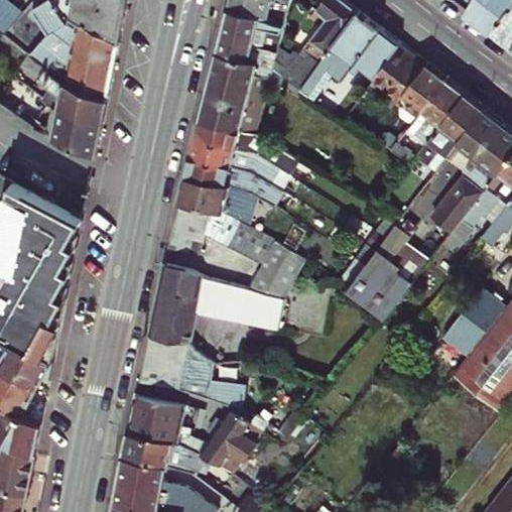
[(0,37),(19,14),(0,0),(0,37)]
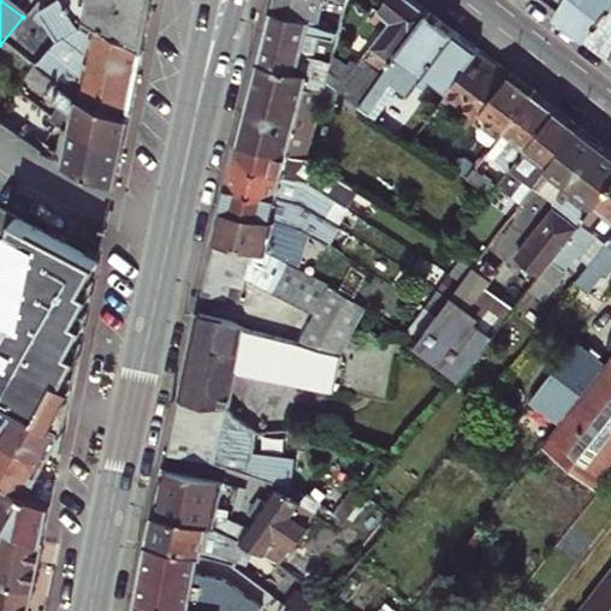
[(58,1),(55,0),(29,0),(27,3),(53,46),(33,71),(73,101),(124,120),(137,54),(81,27),(75,31),(58,1)]
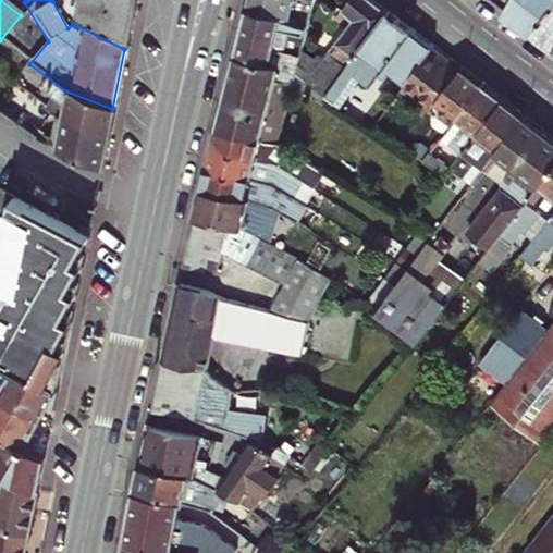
[(50,0),(52,1),(68,28),(73,24),(124,49),(134,0),(50,0)]
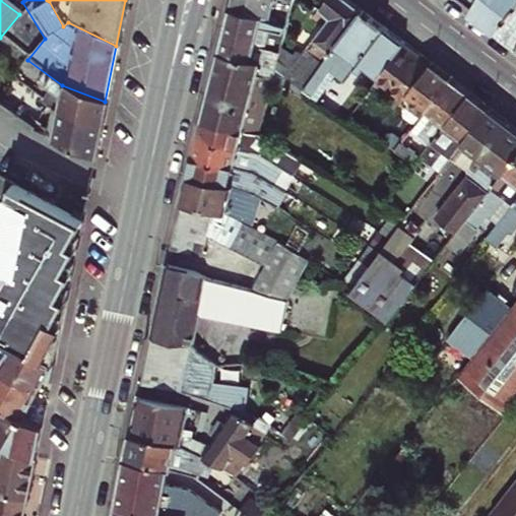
[(254,49),(276,54),(283,25),(289,0),(229,0),(215,54),(250,62),(254,49)]
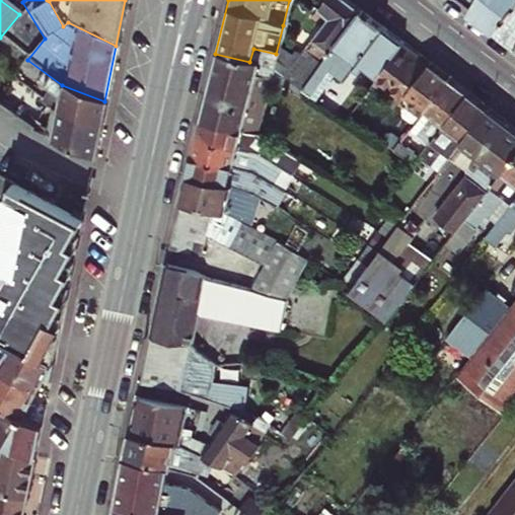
[(327,19),(282,78),(299,92),(357,12),(341,0),(324,0),(316,11),(327,19)]
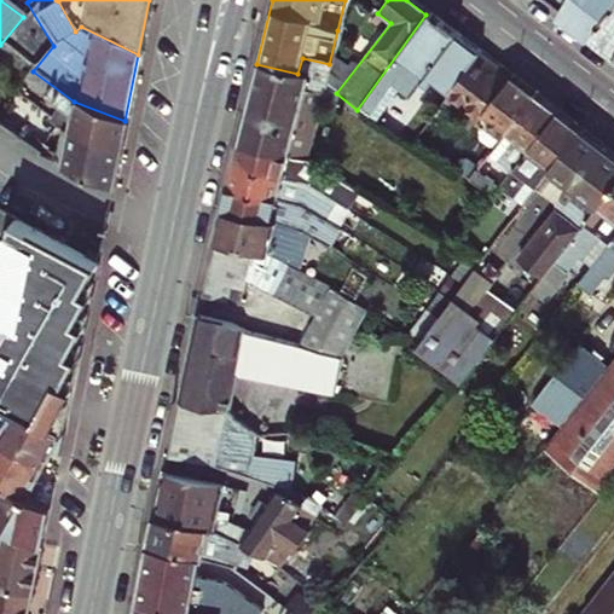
[(613,0),(566,0),(556,19),(586,42),(613,6),(613,0)]
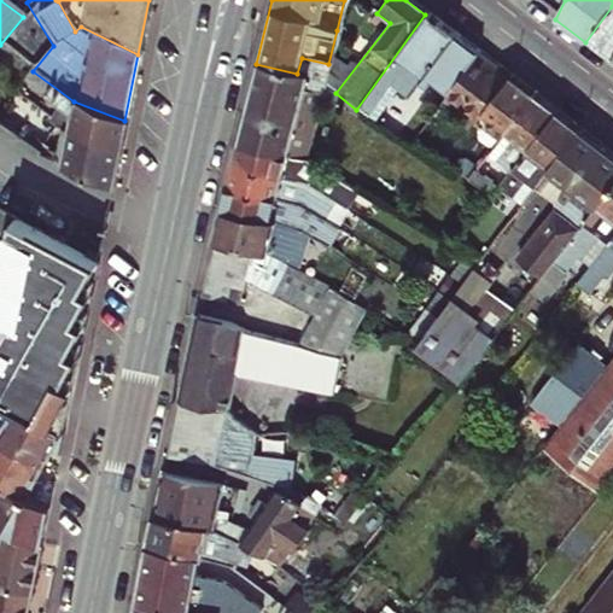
[(609,60),(612,54),(612,6),(585,42),(609,60)]
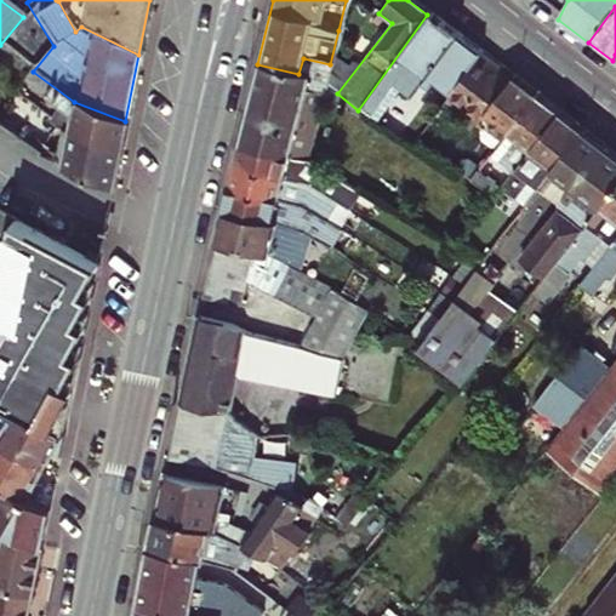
[(393,85),(410,98),(421,85),(433,68),(456,38),(427,15),(358,110),(369,118),(393,85)]
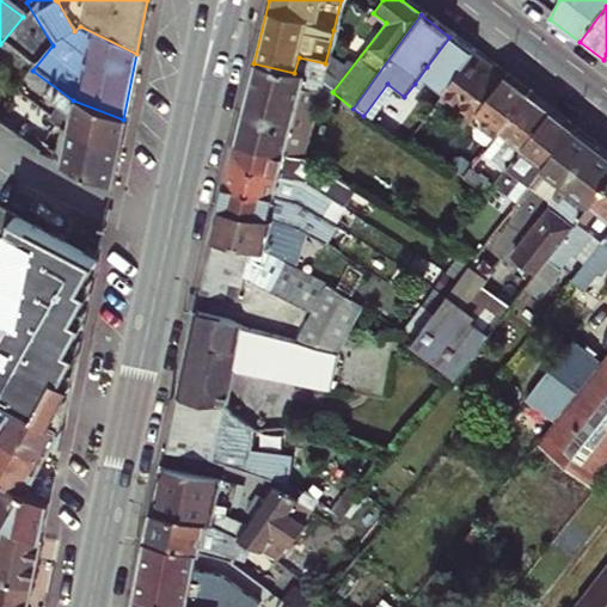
[(445,90),(448,84),(472,54),(449,37),(427,67),(415,84),(421,89),(425,83),(441,93),(445,90)]
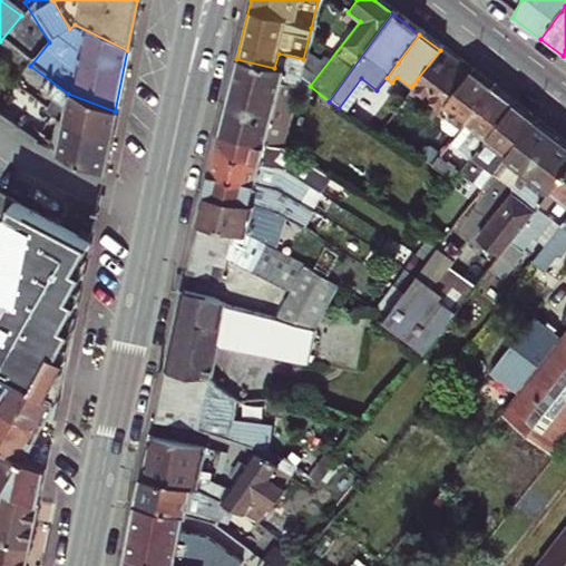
[(418,78),(415,84),(428,94),(420,103),(436,114),(442,106),(464,124),(490,89),(440,50),(418,78)]
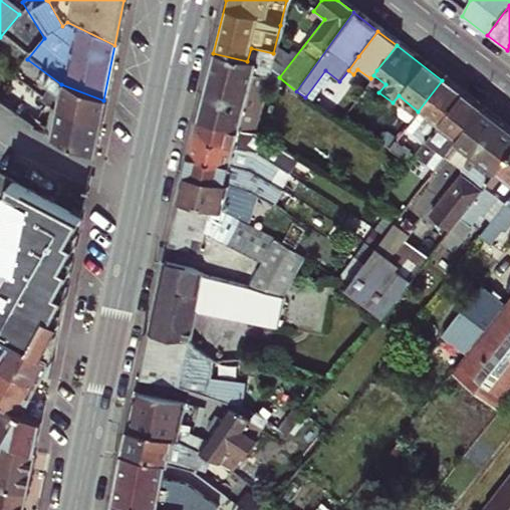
[(198,120),(255,135),(266,87),(270,88),(272,81),(282,92),(293,96),(296,91),(279,77),(270,70),(273,53),(251,48),(247,61),(213,53),(198,120)]
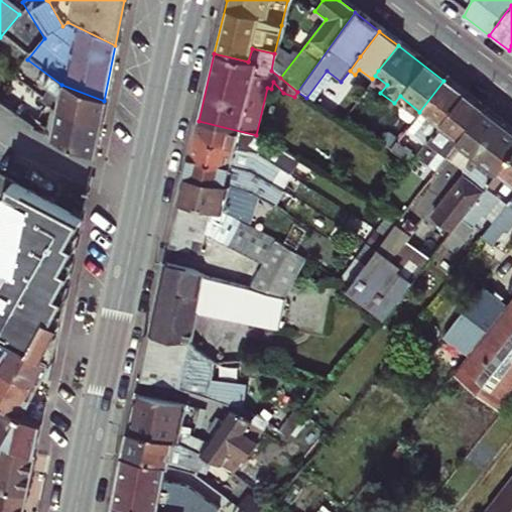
[(61,85),(27,59),(23,56),(18,70),(47,91),(39,101),(47,108),(56,109),(70,113),(68,119),(98,130),(104,101),(61,85)]
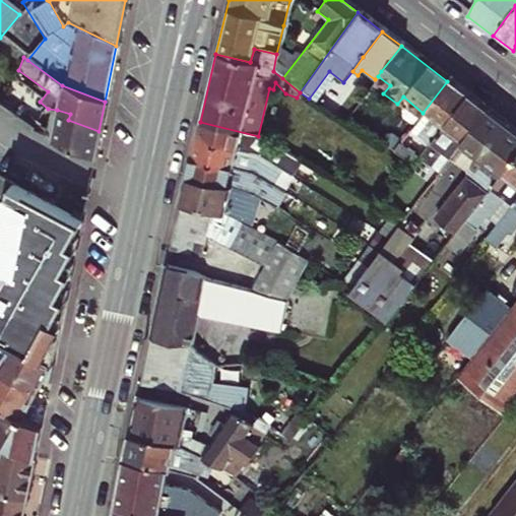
[(372,83),(383,93),(390,85),(378,76),(372,83)]
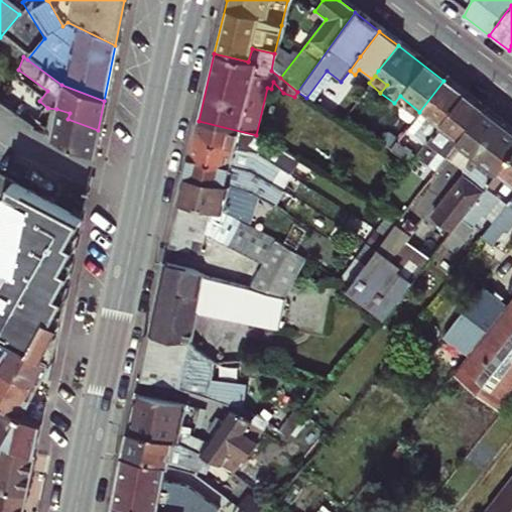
[(443,81),(419,112),(403,133),(407,135),(409,132),(424,144),(464,96),(443,81)]
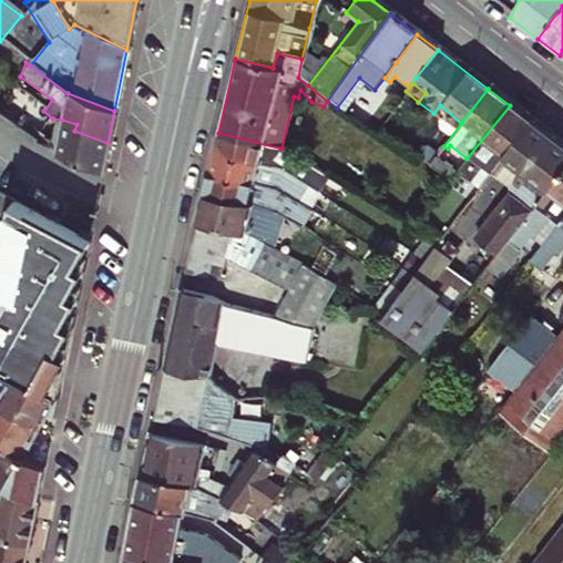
[(34,141),(33,144),(37,146),(47,131),(6,103),(0,110),(0,116),(34,141)]
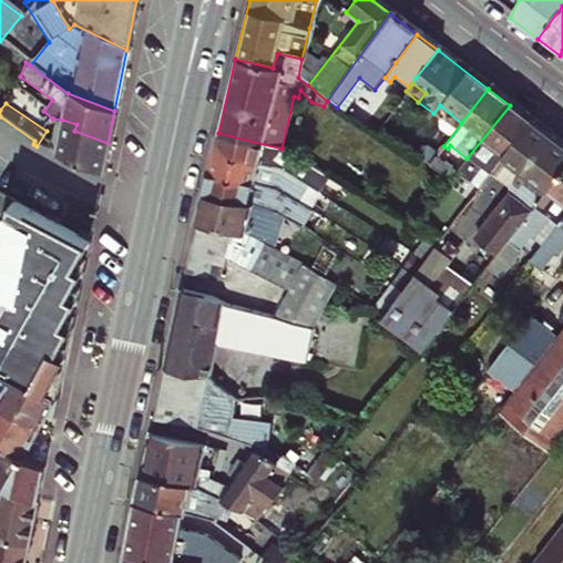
[(467,159),(457,173),(477,190),(500,157),(529,121),(510,105),(467,159)]
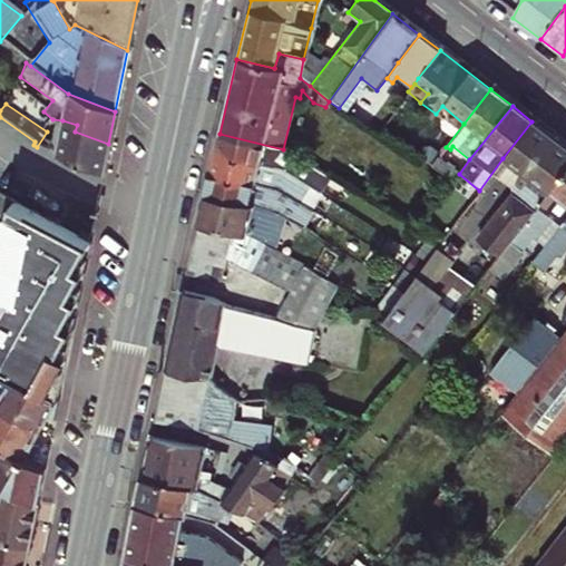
[(56,155),(101,175),(108,144),(75,132),(77,125),(62,120),(56,155)]
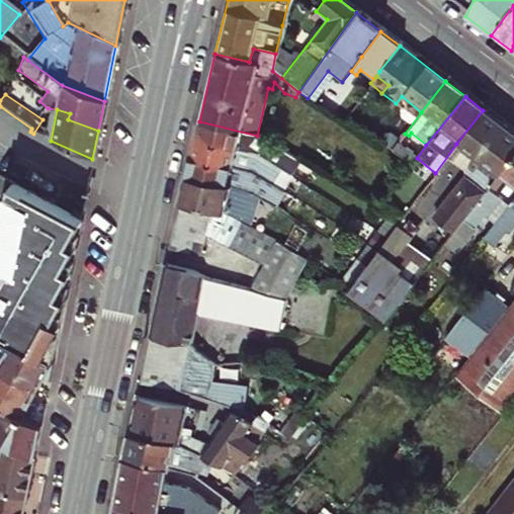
[(431,220),(451,235),(513,154),(513,135),(483,110),(456,144),(475,157),(463,171),(464,177),(431,220)]
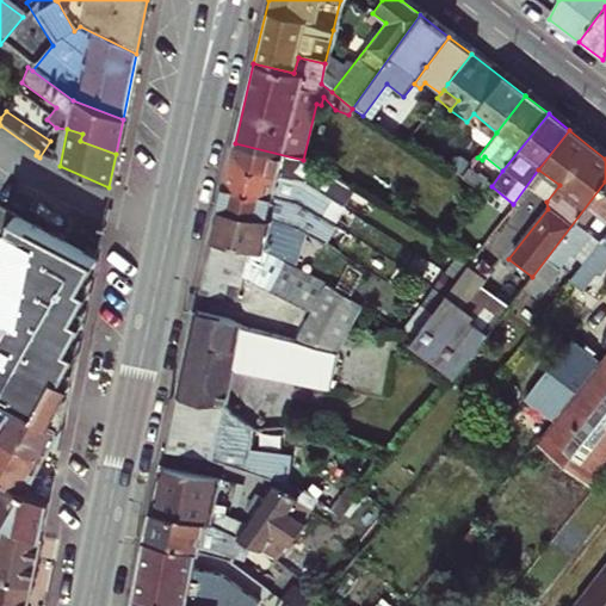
[(229,167),(301,184),(327,201),(329,203),(341,185),(303,160),(235,143),(229,167)]
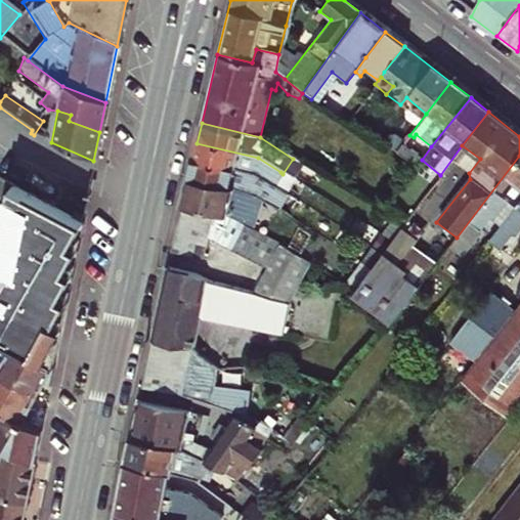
[(197,143),(192,161),(256,176),(271,186),(280,172),(258,158),(197,143)]
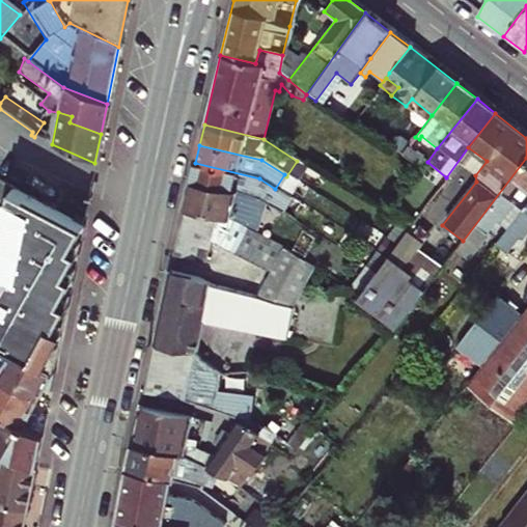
[(427,162),(408,147),(399,158),(419,171),(427,162)]
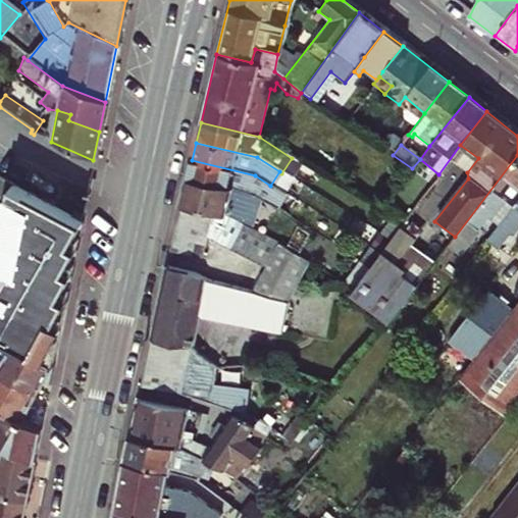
[(517,155),(455,237),(446,248),(457,257),(487,219),(497,226),(517,200),(517,155)]
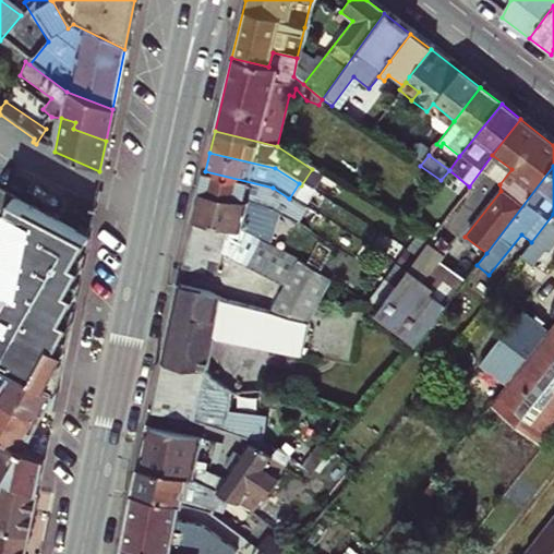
[(201,191),(247,201),(260,207),(273,188),(205,171),(201,191)]
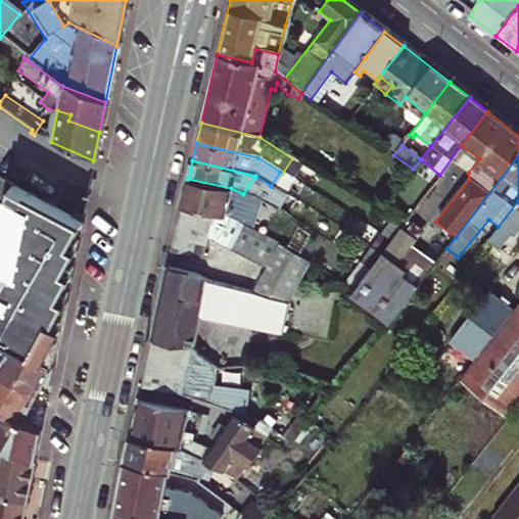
[(243,194),(263,203),(266,199),(274,188),(271,186),(255,176),(243,194)]
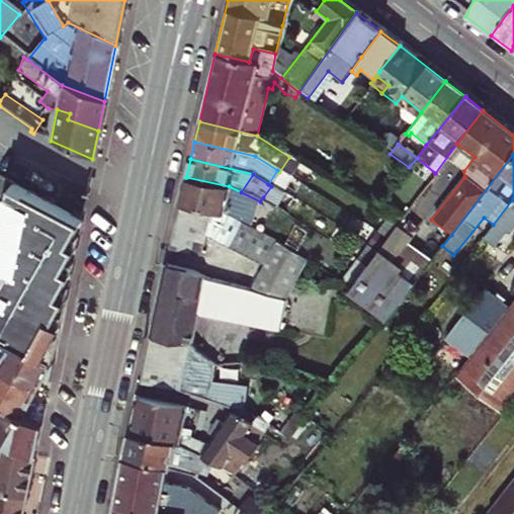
[(186,177),(179,204),(209,211),(223,215),(229,218),(240,225),(248,230),(253,208),(236,199),(226,202),(229,186),(186,177)]
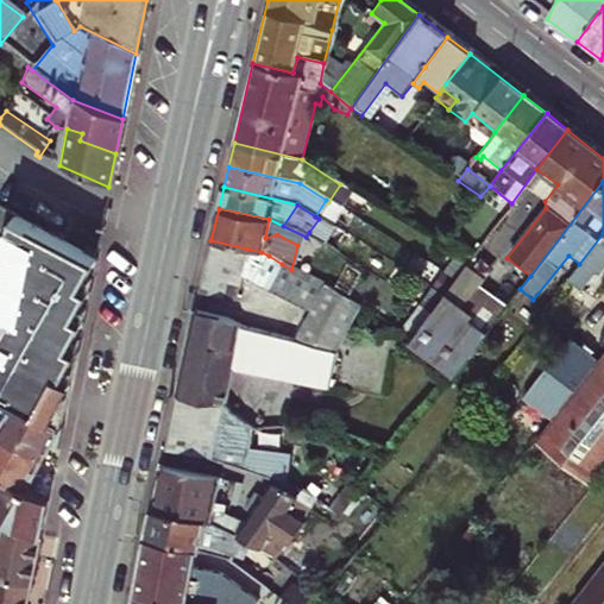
[(319,219),(309,232),(344,255),(353,241),(319,219)]
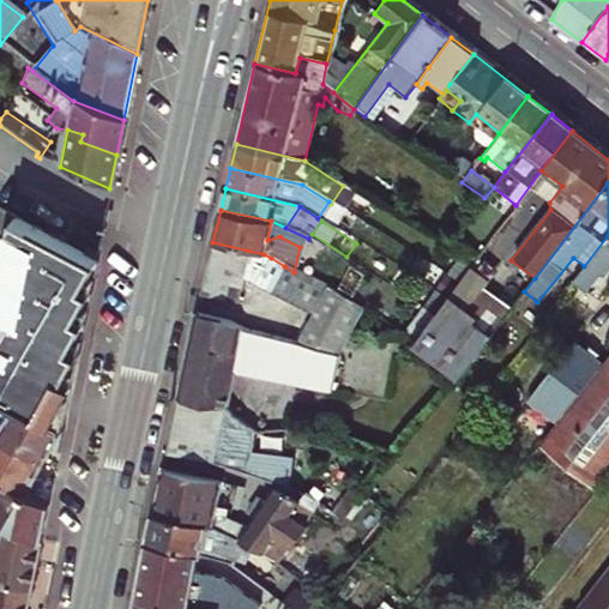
[(0,401),(59,435),(67,392),(60,387),(74,359),(65,354),(82,327),(71,321),(88,296),(78,290),(94,265),(10,222),(0,288),(0,401)]
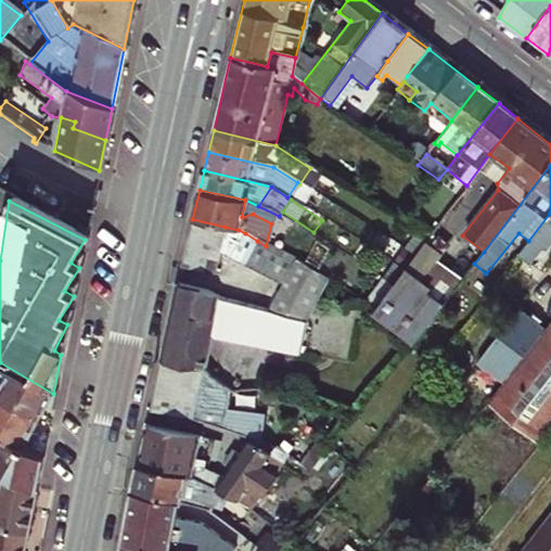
[(516,256),(529,266),(541,251),(545,253),(550,244),(550,213),(528,241),(516,256)]
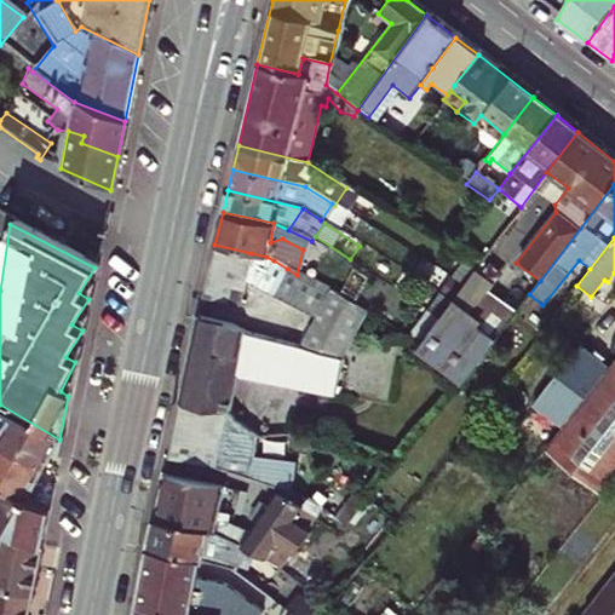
[(247,275),(251,253),(214,245),(211,264),(247,275)]
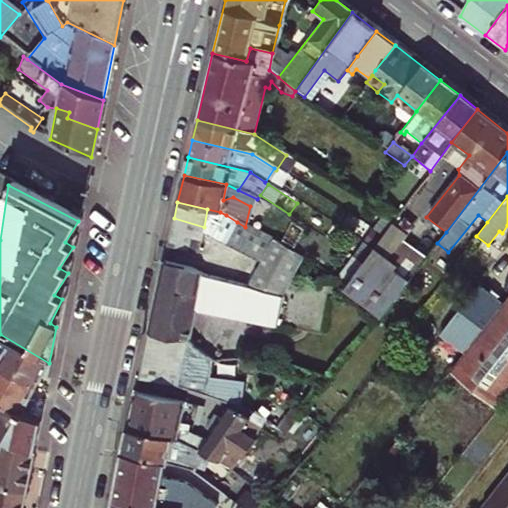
[(381,216),(391,223),(396,216),(378,203),(373,211),(381,216)]
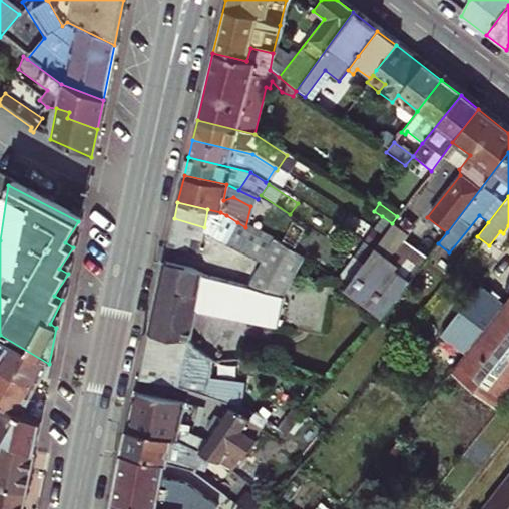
[(220,212),(207,209),(204,227),(202,236),(213,241),(226,216),(220,212)]
